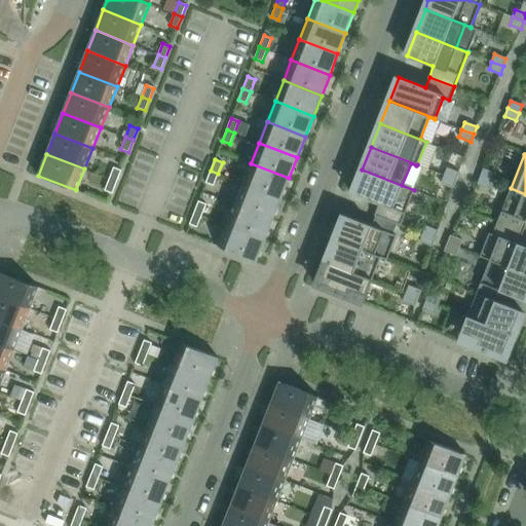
[(280,198),(289,178),(251,163),(242,184),(280,198)]
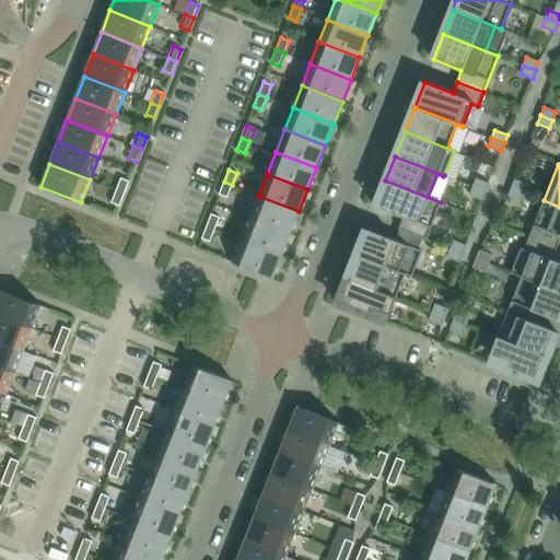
[(121,177),(116,190),(125,194),(129,181),(121,177)]
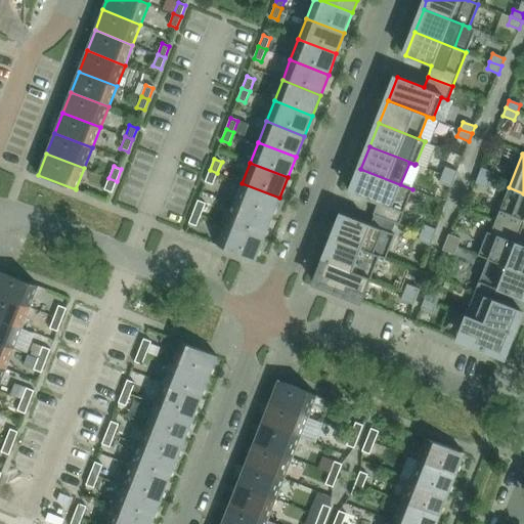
[(453,179),(456,172),(445,167),(442,175),(453,179)]
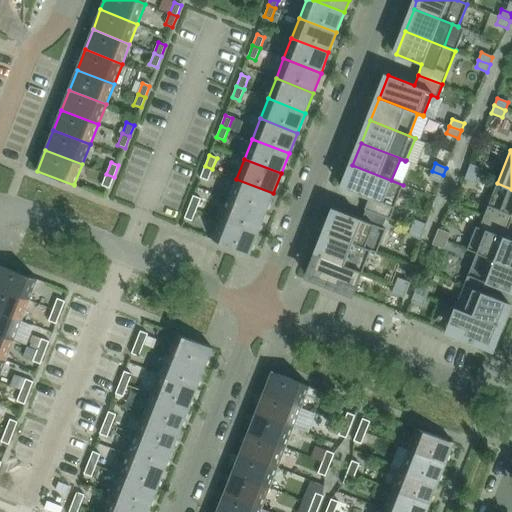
[(479,176),(482,169),(470,164),(468,172),(479,176)]
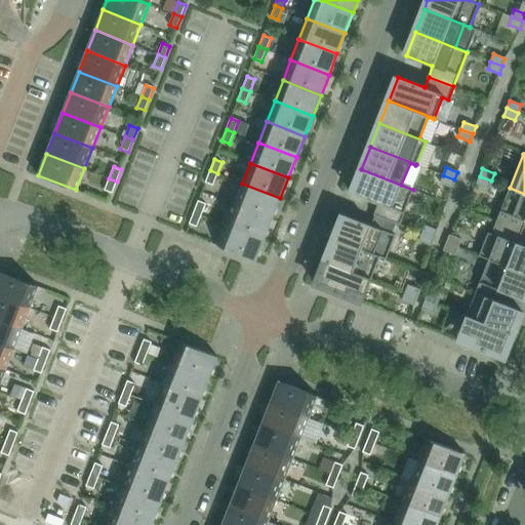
[(400,225),(413,190),(361,169),(352,193),(378,203),(374,214),(400,225)]
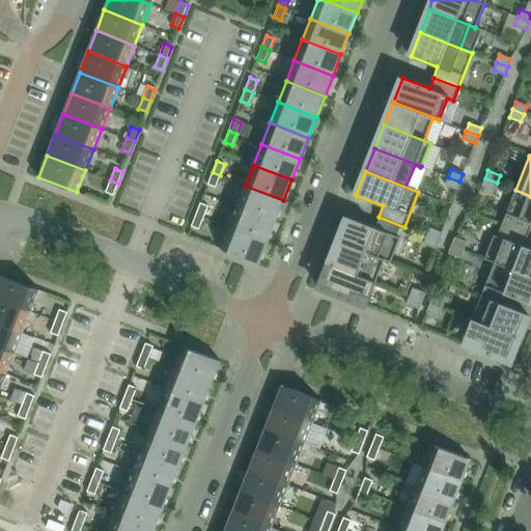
[(213,172),(207,184),(216,187),(220,175),(213,172)]
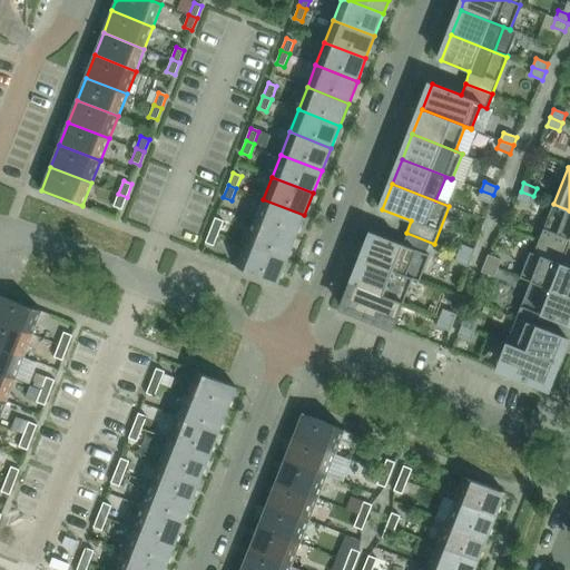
[(481,190),(478,198),(491,204),(493,195),(481,190)]
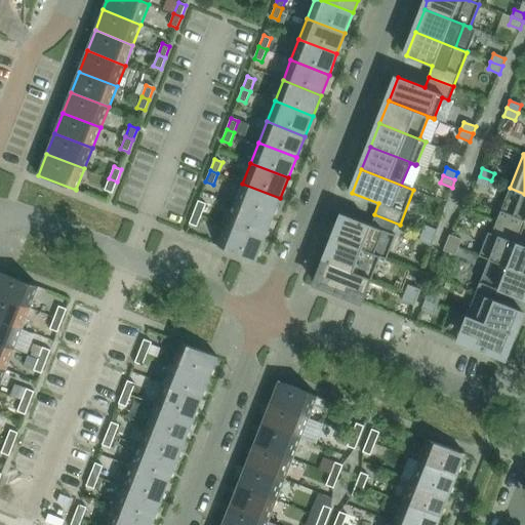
[(488,189),(491,180),(480,176),(477,184),(488,189)]
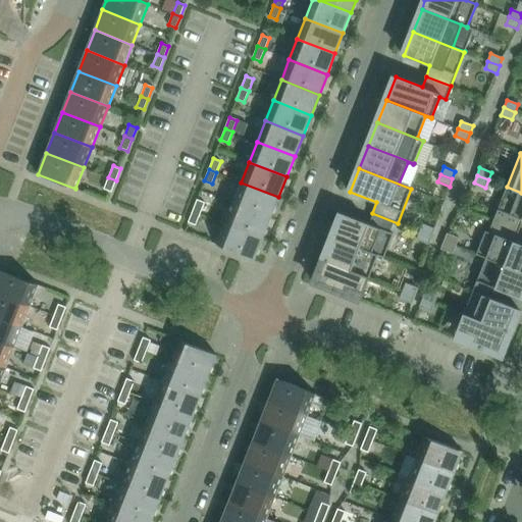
[(108,177),(104,189),(111,192),(116,180),(108,177)]
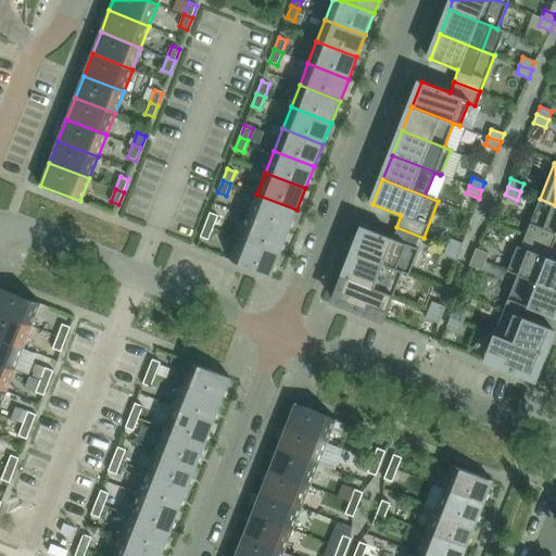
[(297,210),(256,194),(248,216),(288,231),(297,210)]
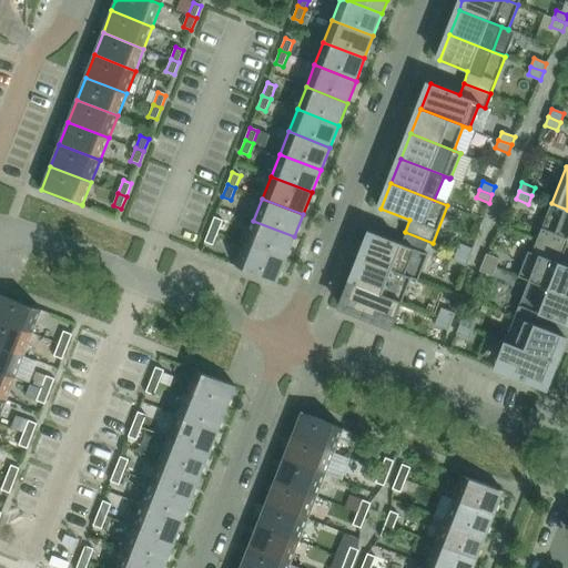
[(567,210),(551,203),(537,241),(565,252),(567,241),(567,210)]
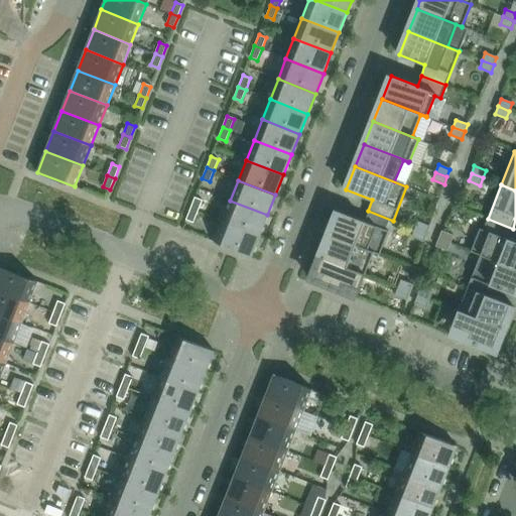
[(198,211),(203,200),(195,197),(190,208),(198,211)]
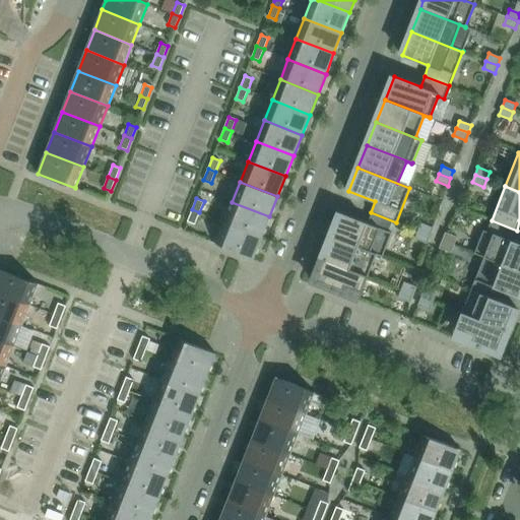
[(232,202),(223,222),(261,237),(269,216),(232,202)]
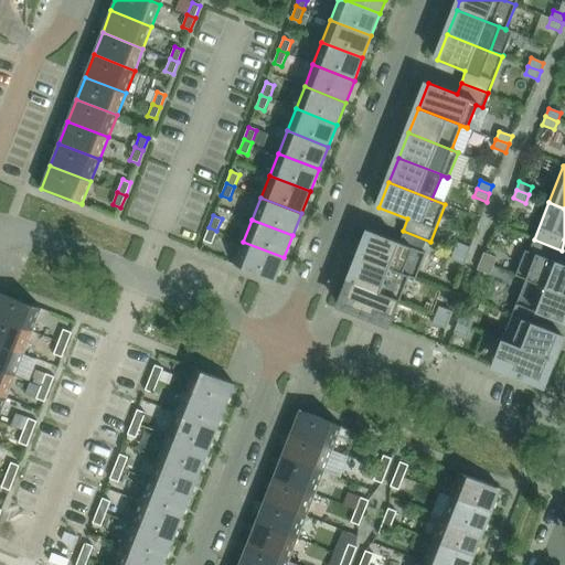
[(216,231),(209,227),(203,240),(212,243),(216,231)]
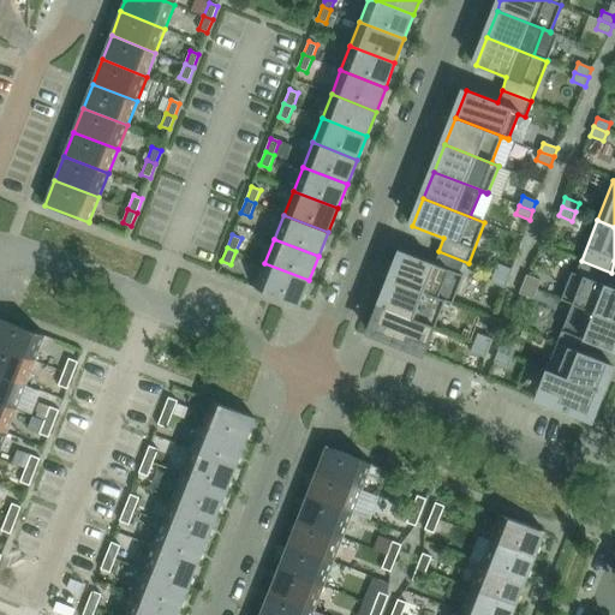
[(434,263),(402,251),(392,279),(453,303),(464,275),(434,264),(434,263)]
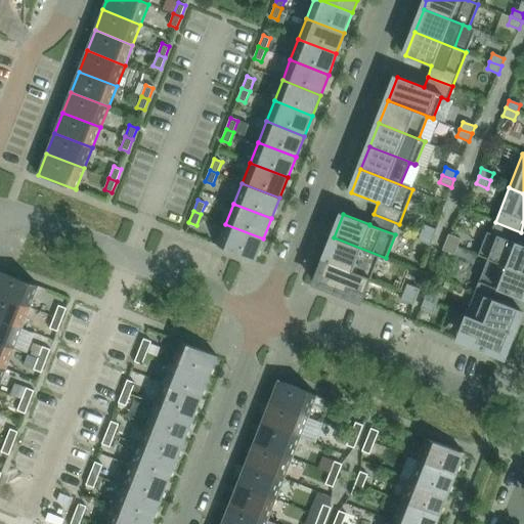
[(487,259),(523,272),(523,245),(516,243),(521,232),(495,222),(490,234),(496,236),(487,259)]
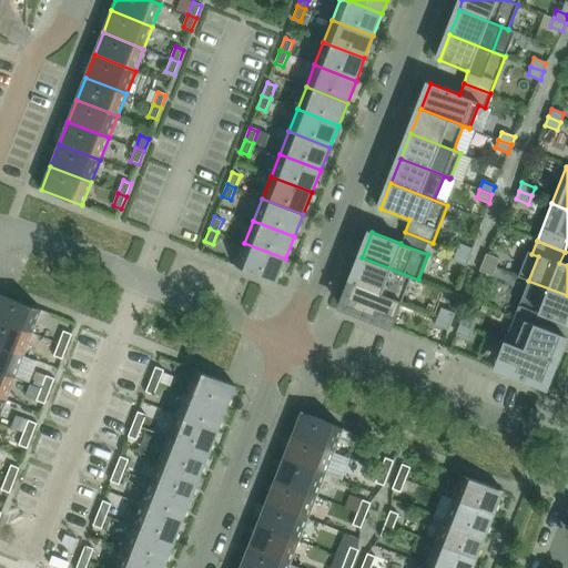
[(235,266),(276,282),(285,259),(244,243),(235,266)]
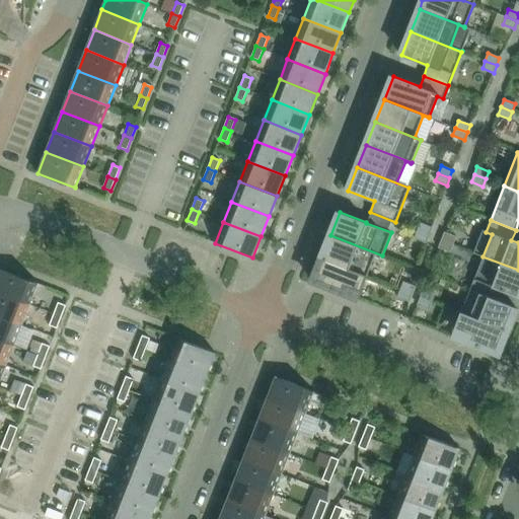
[(429,235),(432,227),(421,223),(418,230),(429,235)]
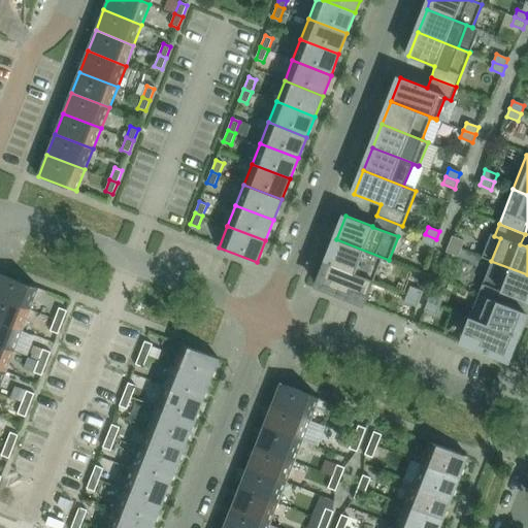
[(425,234),(422,242),(433,246),(436,239),(425,234)]
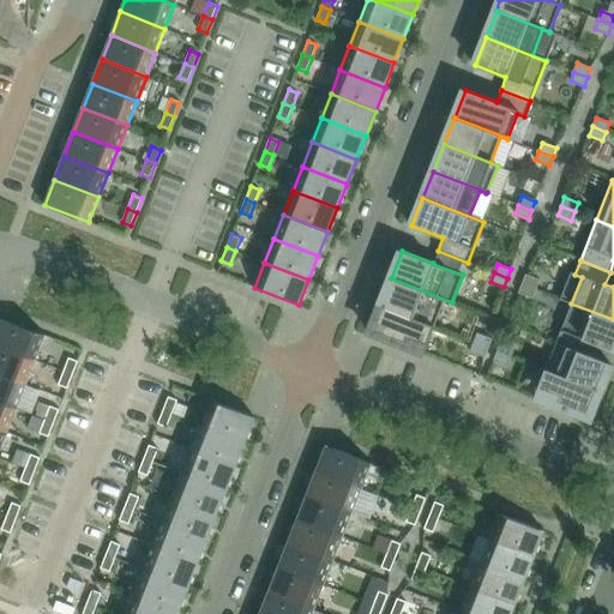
[(536,289),(539,280),(525,275),(522,283),(536,289)]
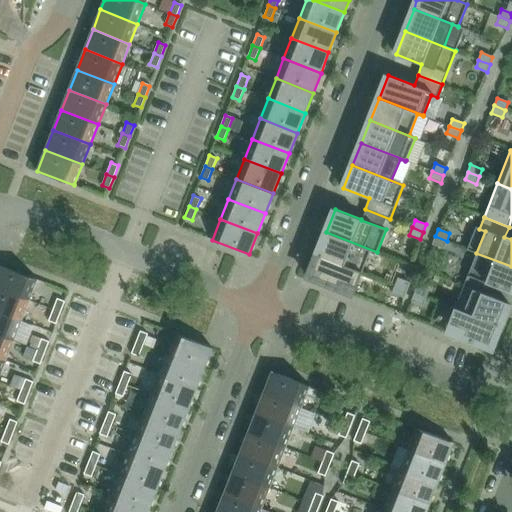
[(377,252),(326,232),(317,254),(362,272),(370,250),(376,252),(377,252)]
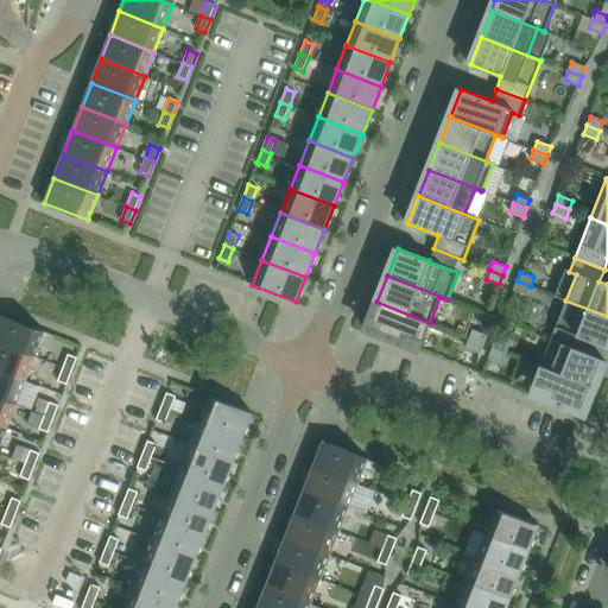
[(517,280),(513,290),(527,295),(531,286),(517,280)]
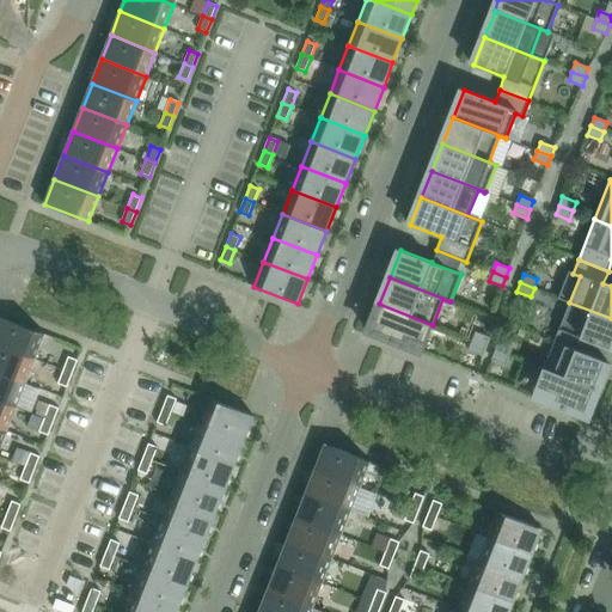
[(611,350),(611,318),(569,303),(555,341),(577,350),(581,338),(611,350)]
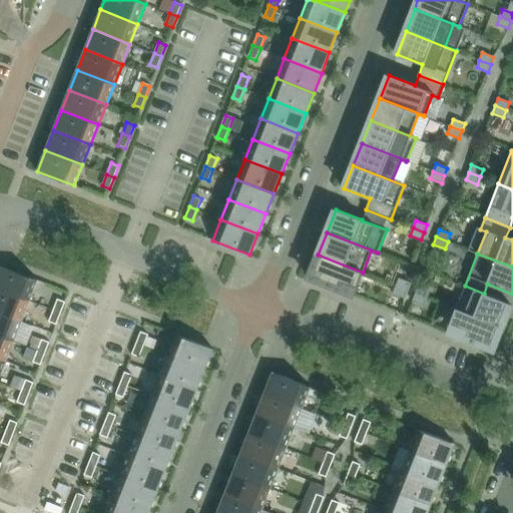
[(363,273),(318,254),(309,279),(339,290),(342,282),(357,288),(363,273)]
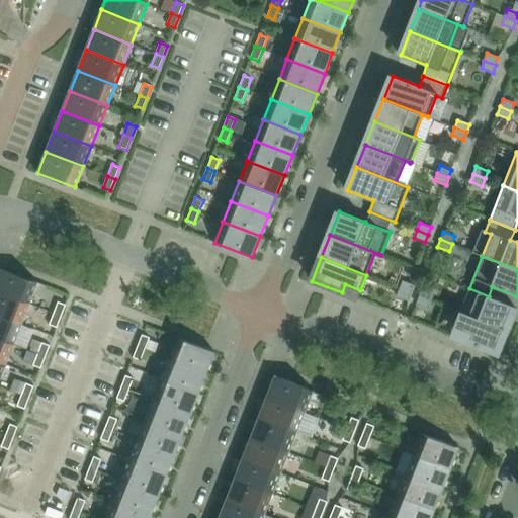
[(0,290),(29,303),(37,282),(0,268),(0,267),(0,290)]
